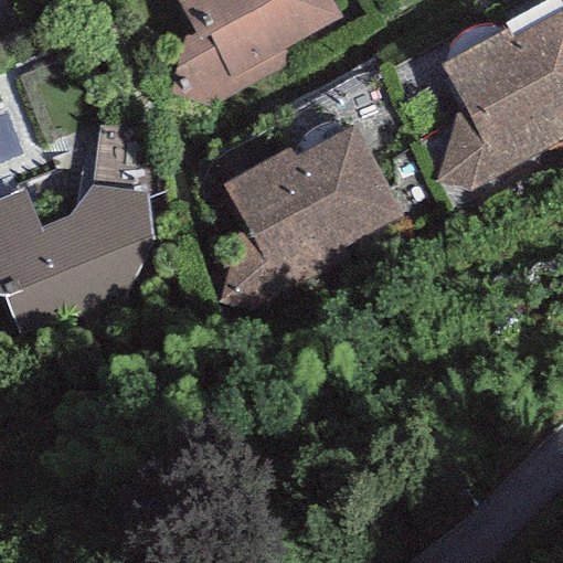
[(178,0),(197,31),(187,35),(177,75),(184,76),(197,99),(216,105),(296,61),(287,42),(341,14),(333,0),(178,0)]
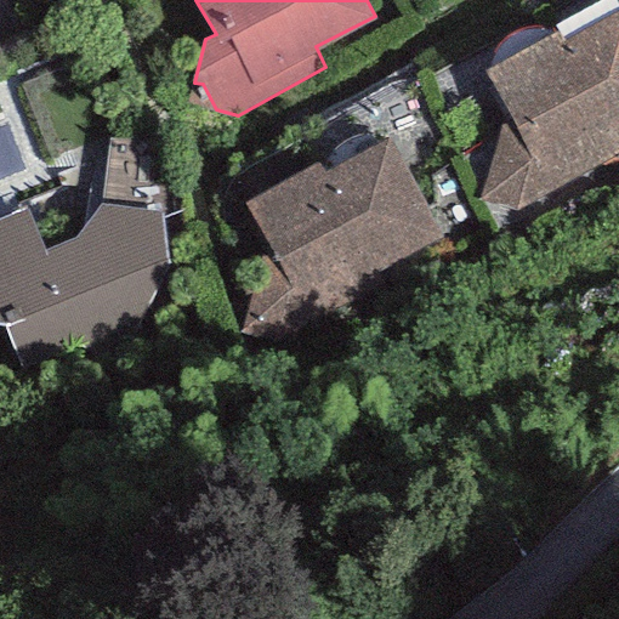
[(618,9),(563,41),(618,137),(618,9)]
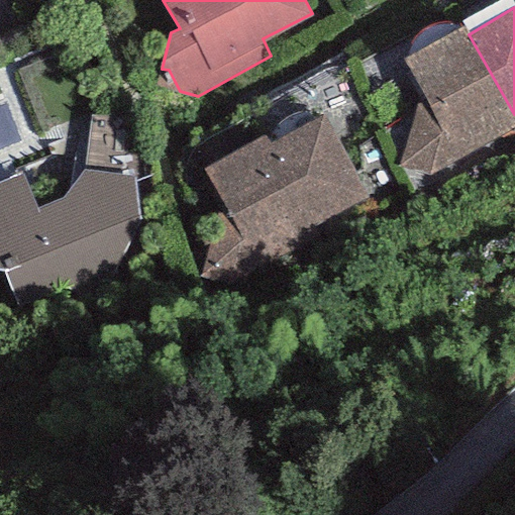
[(469,34),(464,24),(404,57),(425,98),(418,101),(400,164),(430,175),(514,127),(514,114),(469,34)]
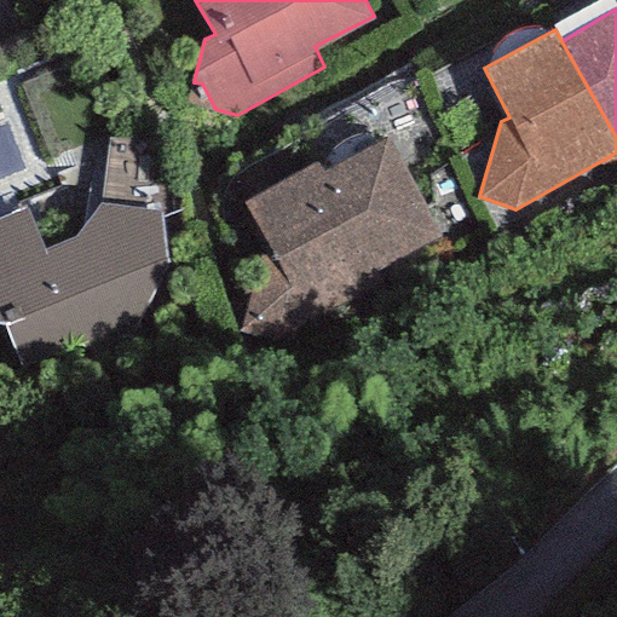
[(324,169),(378,270),(443,235),(390,134),(324,169)]
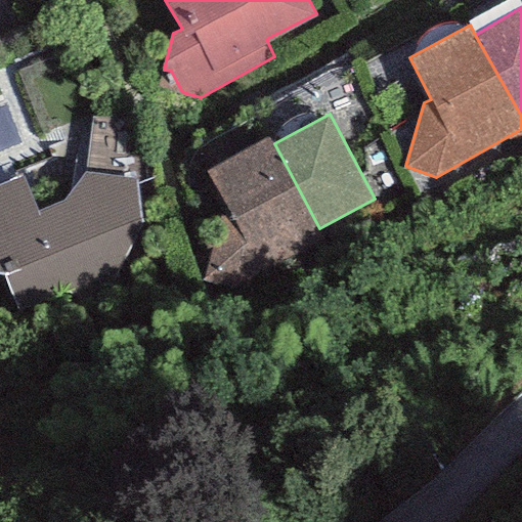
[(319,228),(274,143),(270,136),(208,171),(228,210),(223,212),(203,279),(245,291),(258,271),(323,240),(319,228)]
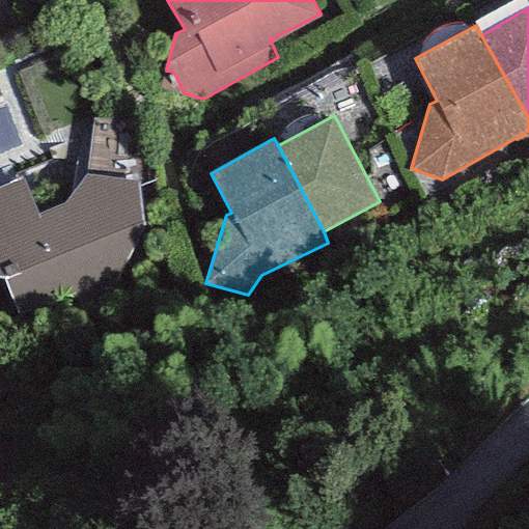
[(24,176),(0,186),(0,276),(6,277),(21,313),(121,274),(147,226),(141,179),(86,171),(68,199),(38,212),(24,176)]
